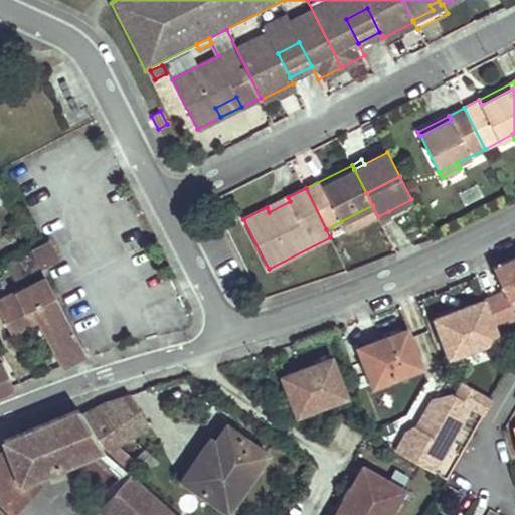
[(288,197),(267,207),(269,212),(290,201),(288,197)]
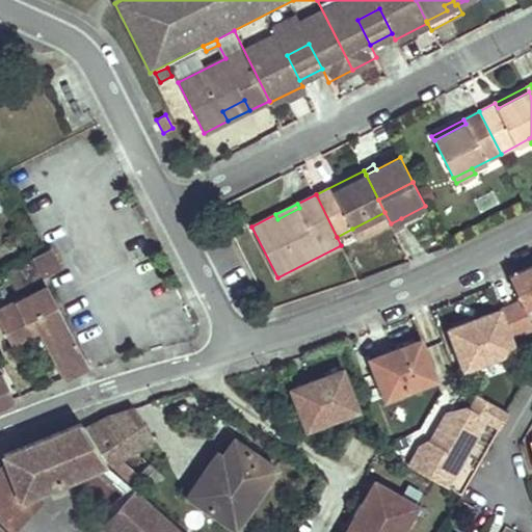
[(391,223),(384,212),(352,229),(357,240),(389,224),(391,223)]
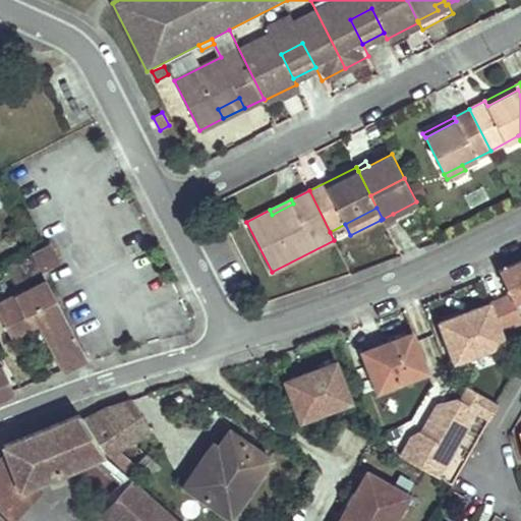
[(396,221),(393,214),(383,219),(381,220),(385,226),(396,221)]
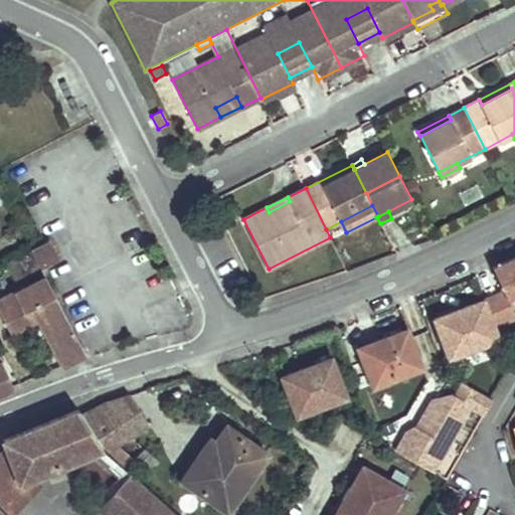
[(48,239),(31,248),(40,268),(58,259),(48,239)]
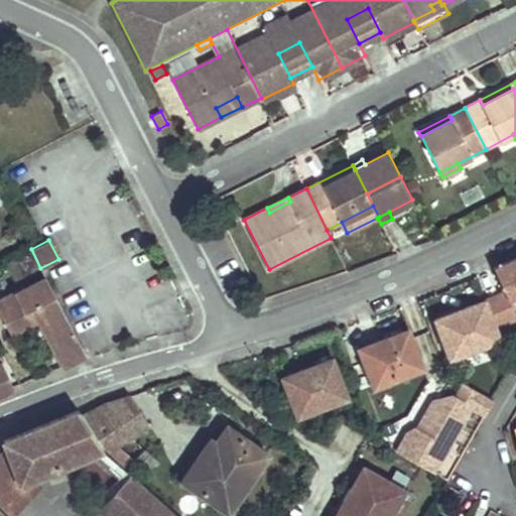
[(515,257),(494,268),(504,291),(484,300),(485,301),(494,328),(515,317),(515,313),(509,298),(515,294),(515,257)]
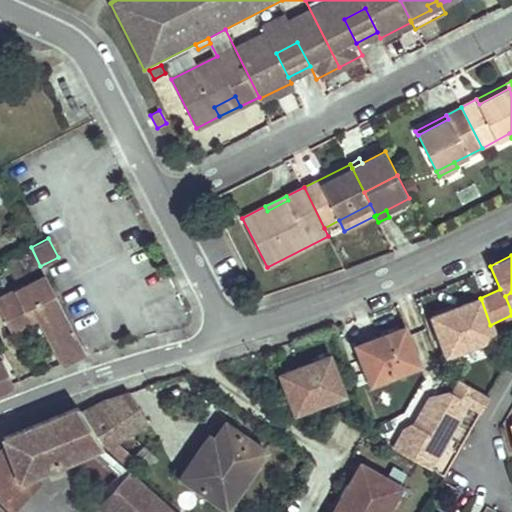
[(84,351),(45,274),(0,297),(0,310),(10,329),(35,315),(37,319),(60,364),(84,351)]
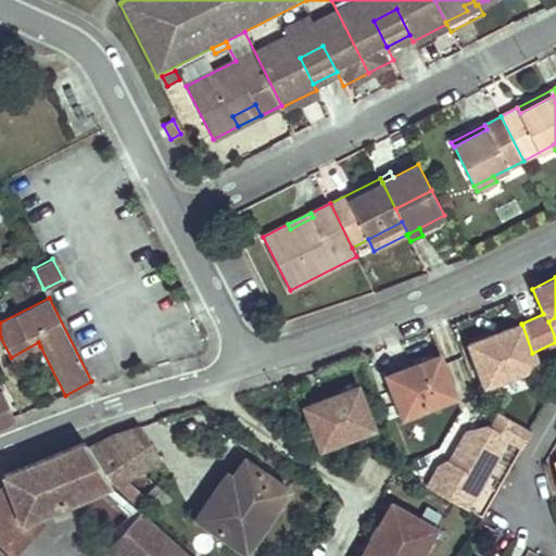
[(522,325),(470,343),(484,384),(536,366),(532,353),(522,325)]
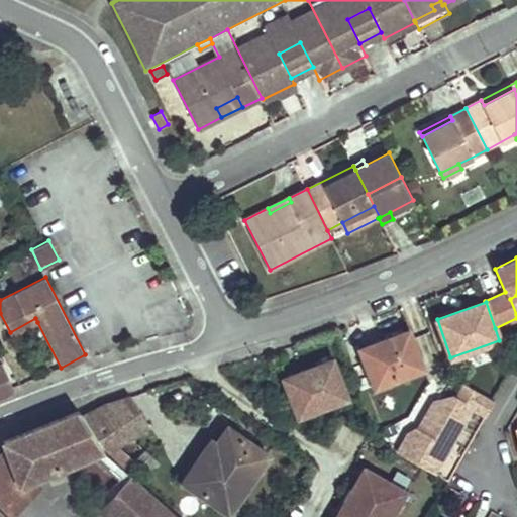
[(10,332),(12,335),(37,322),(35,318),(10,332)]
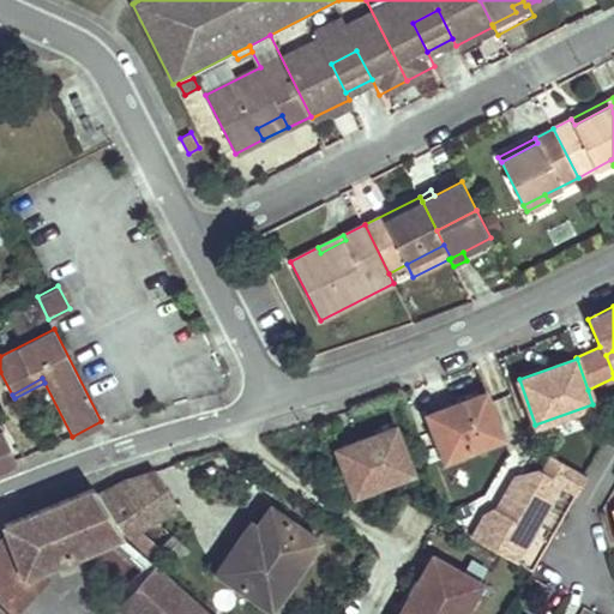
[(501,437),(485,391),(427,413),(439,444),(444,455),(445,458),(501,437)]
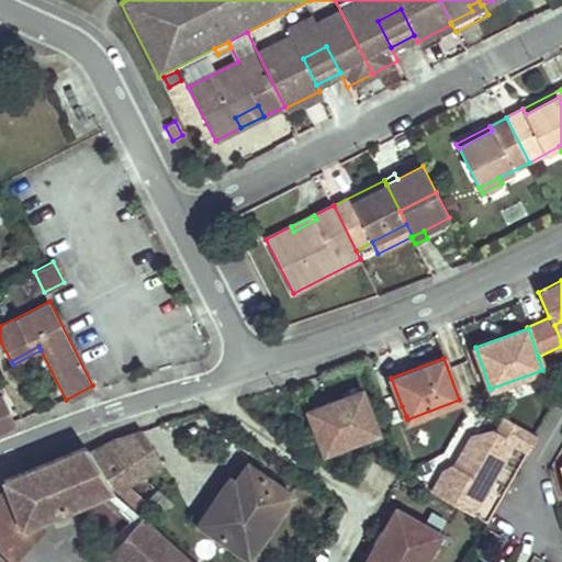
[(323,453),(375,434),(360,392),(307,412),(323,453)]
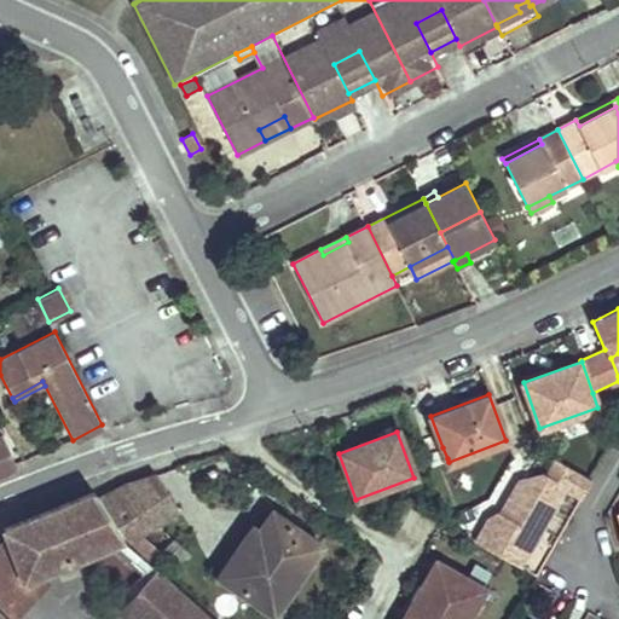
[(0,472),(16,464),(3,435),(0,435),(0,472)]
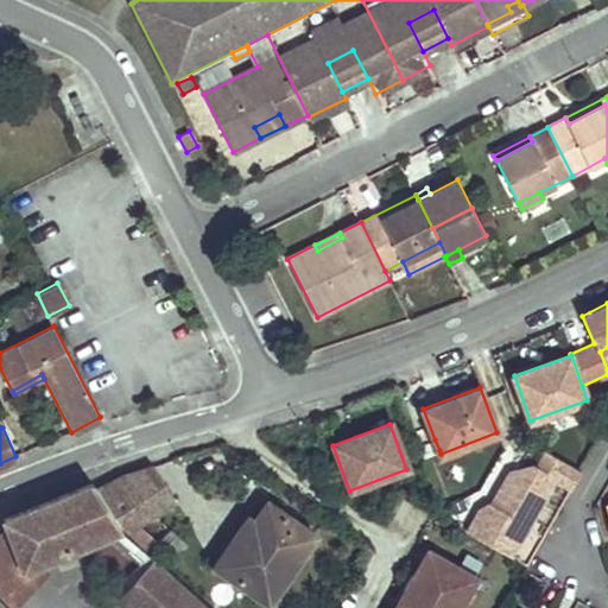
[(439,450),(435,439),(418,445),(423,456),(439,450)]
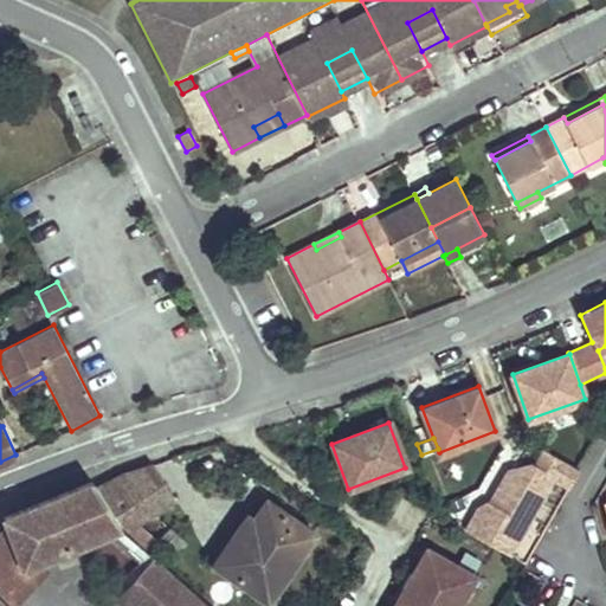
[(478,508),(465,530),(509,555),(554,478),(569,488),(579,470),(545,450),(535,465),(533,464),(516,469),(510,479),(504,476),(489,503),(488,502),(478,508)]
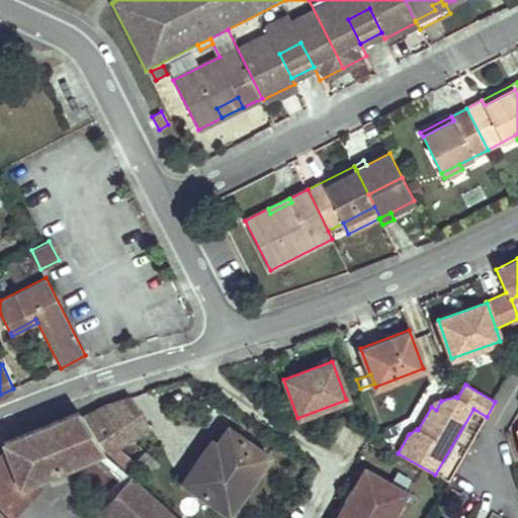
[(102,408),(82,418),(105,453),(114,447),(149,424),(131,398),(102,408)]
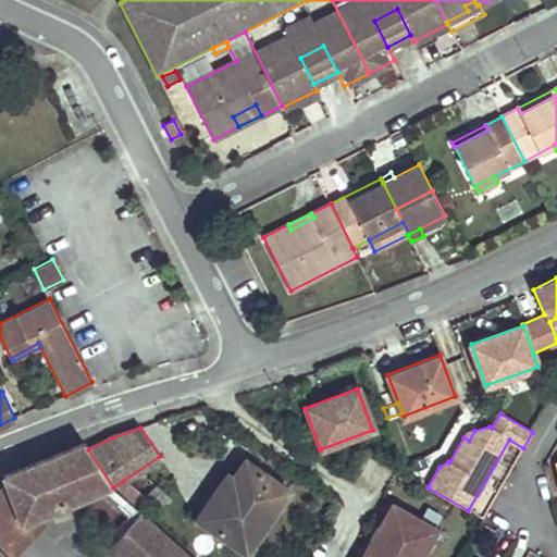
[(463,437),(469,441),(474,431),(467,433),(463,437)]
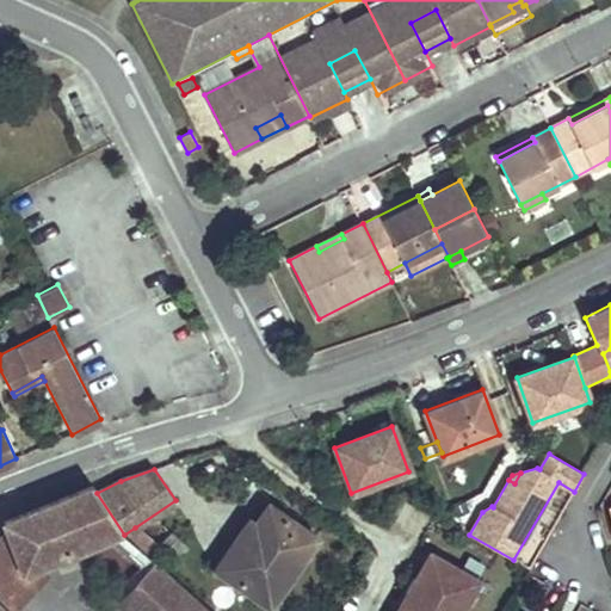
[(102,538),(143,576),(119,603),(127,610),(4,610),(0,608),(0,610),(209,610),(156,562),(155,563),(148,556),(124,535),(97,493),(93,487),(4,523),(13,547),(23,571),(34,566),(102,538)]
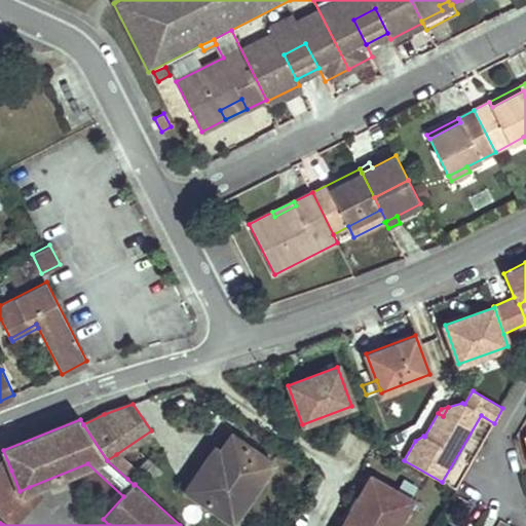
[(474,454),(489,428),(481,423),(464,448),(474,454)]
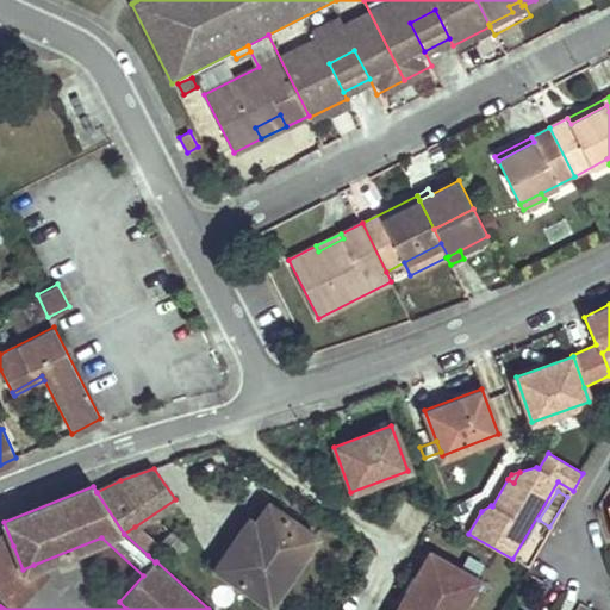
[(257,524),(271,505),(259,497),(246,515),(257,524)]
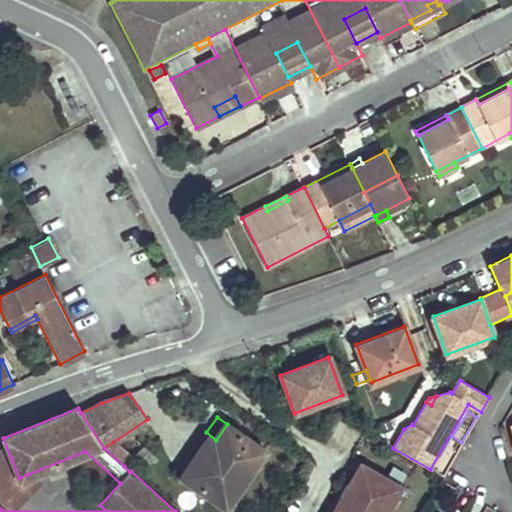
[(177,473),(227,508),(266,451),(227,424),(216,440),(206,432),(177,473)]
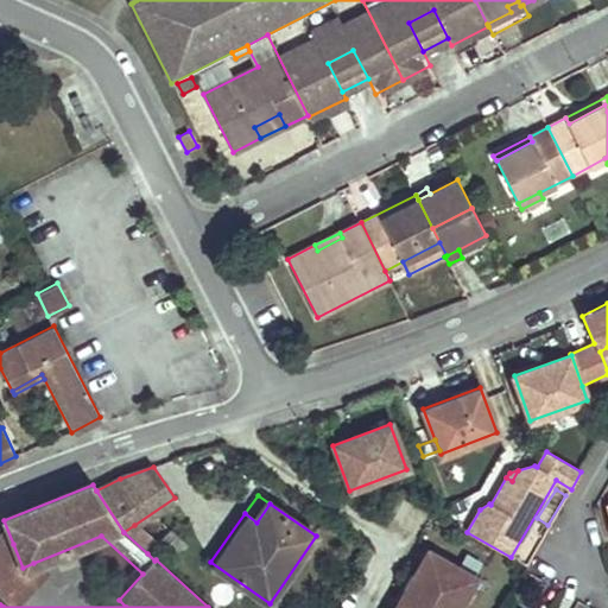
[(124,532),(147,553),(156,545),(134,525),(124,532)]
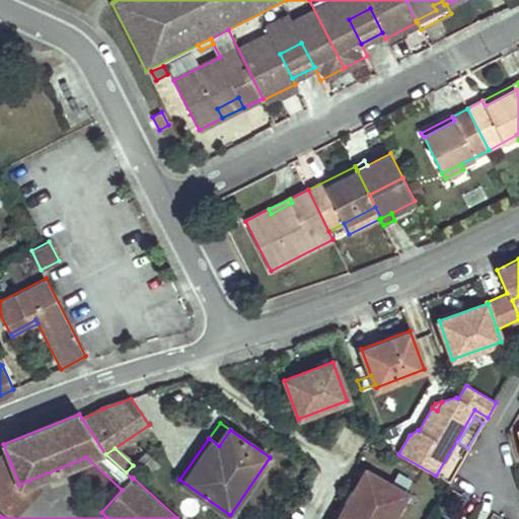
[(11,518),(39,490),(28,480),(19,485),(11,464),(2,456),(0,458),(0,511),(7,518),(11,518)]
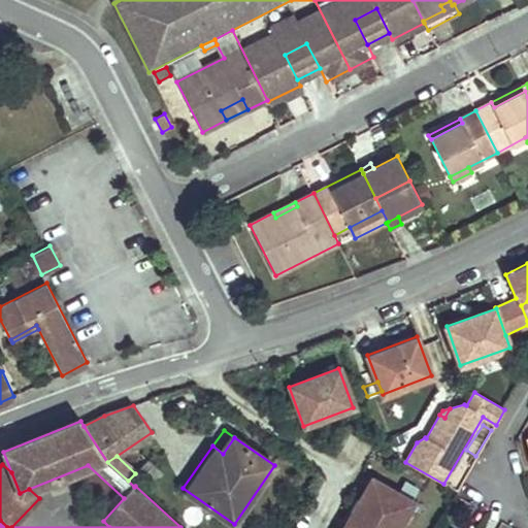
[(372,479),(343,527),(397,527),(413,502),(372,479)]
